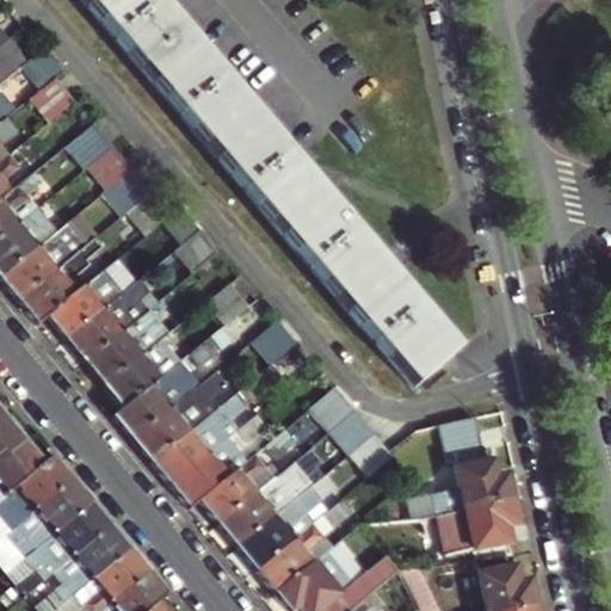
[(455,355),(149,0),(79,0),(414,389),(455,355)]
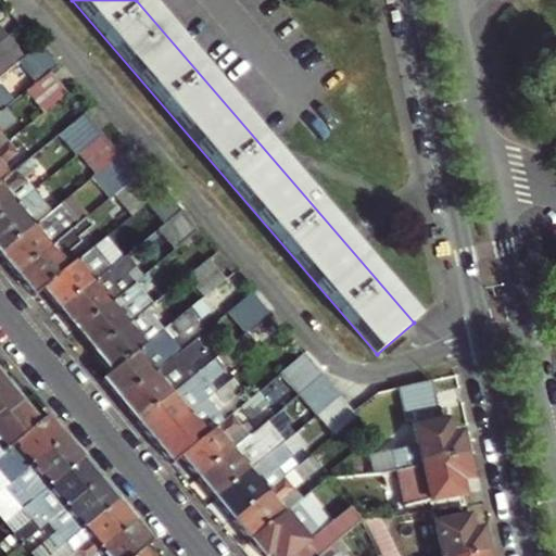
[(0,72),(0,90),(17,77),(8,66),(0,72)]
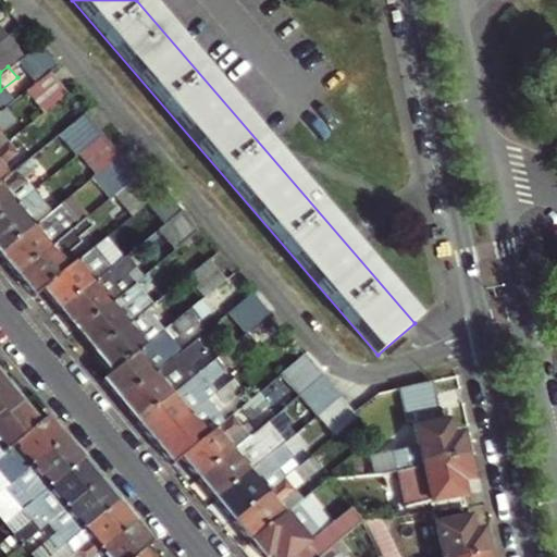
[(44,109),(64,93),(46,70),(26,86),(44,109)]
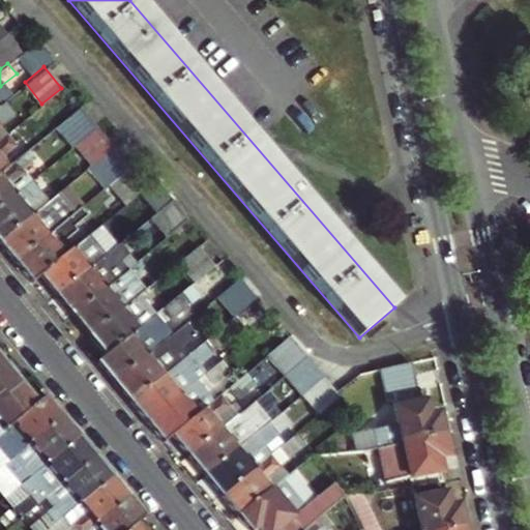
[(0,117),(19,102),(11,92),(0,101),(0,117)]
